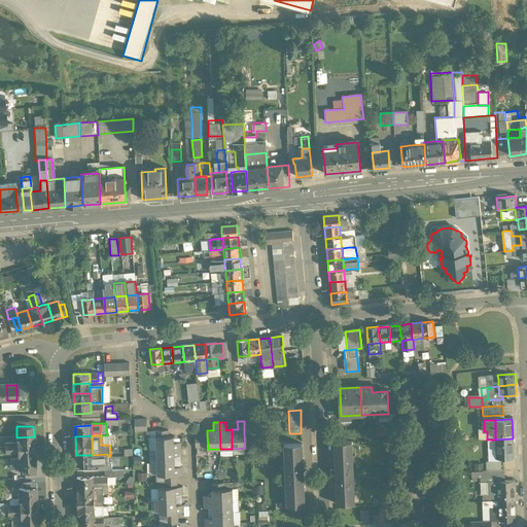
[(34,436),(16,437),(16,443),(16,448),(34,448),(34,436)]
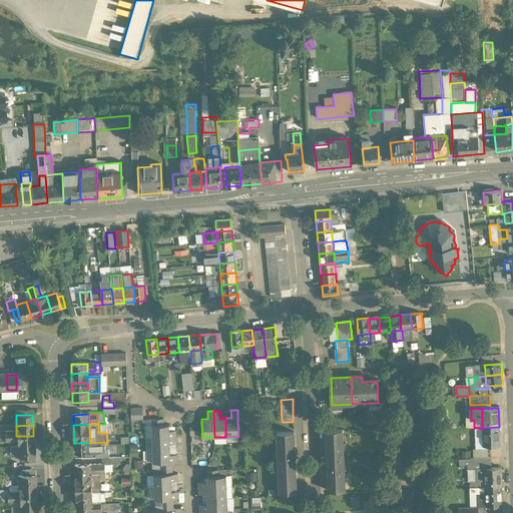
[(163,425),(151,426),(152,438),(176,437),(176,430),(169,431),(168,425),(163,425)]
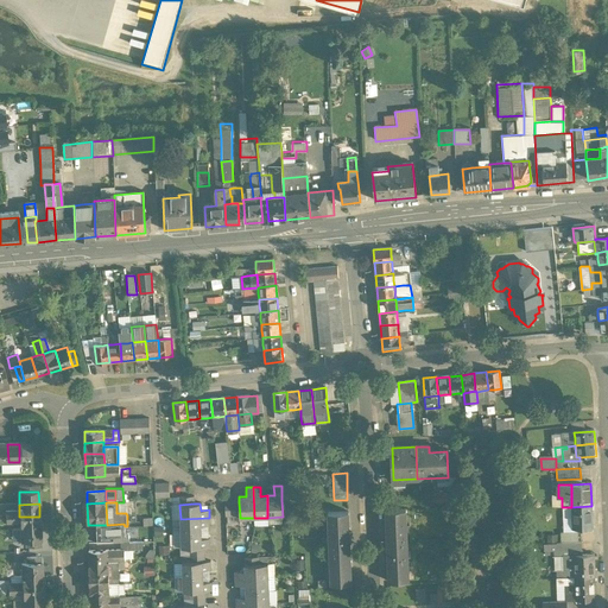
[(591,506),(571,507),(572,530),(584,529),(593,529),(591,506)]
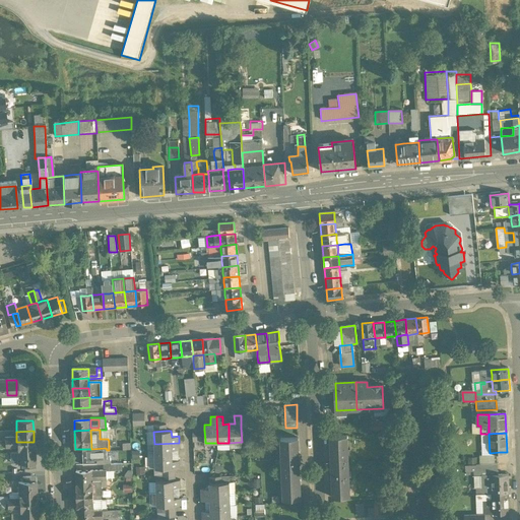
[(346,436),(329,437),(332,498),(349,497),(346,436)]
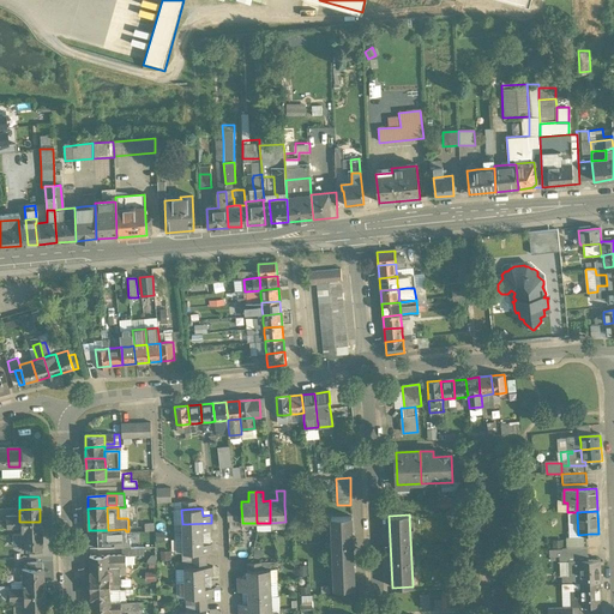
[(351,518),(331,518),(333,590),(354,590),(351,518)]
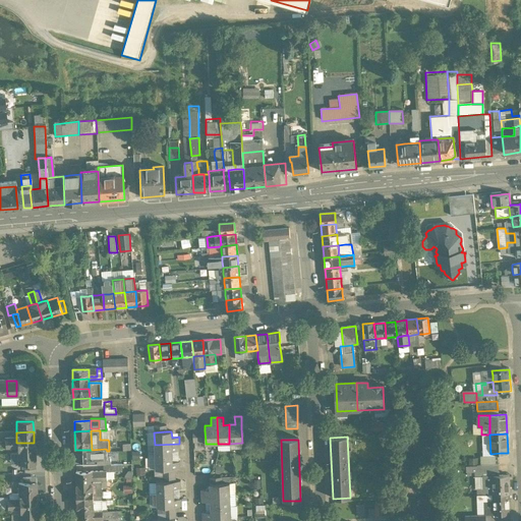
[(34,443),(16,443),(17,448),(17,454),(35,453),(34,443)]
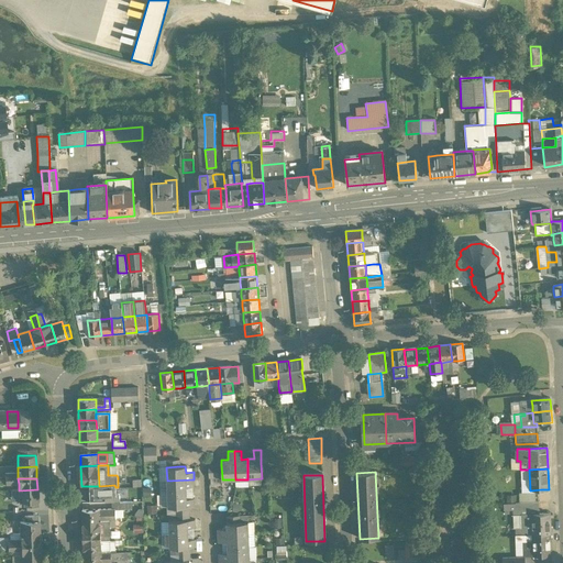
[(194,479),(167,481),(167,494),(186,493),(186,487),(194,487),(194,479)]
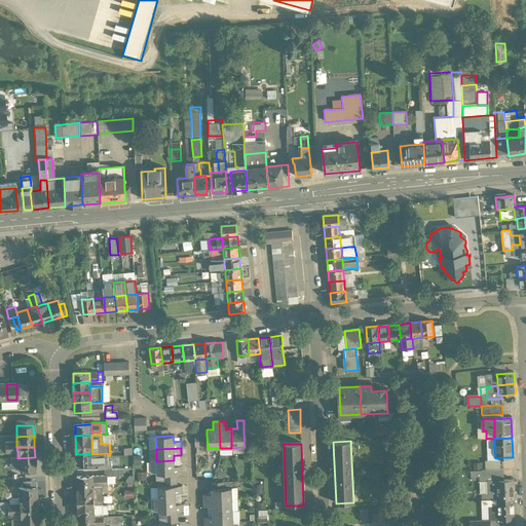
[(107,453),(92,454),(92,463),(106,463),(118,463),(118,455),(117,455),(110,455),(108,455),(107,453)]
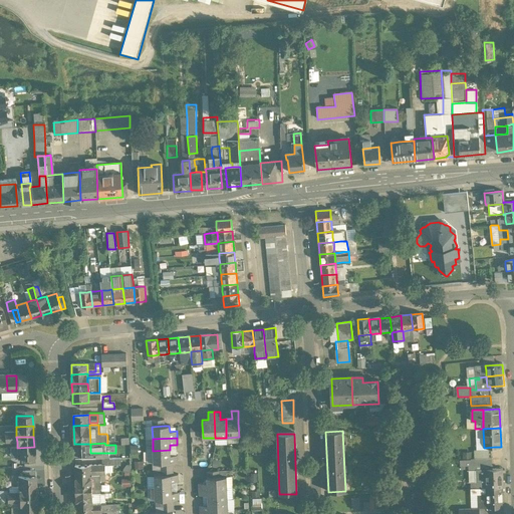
[(90,444),(74,444),(74,454),(90,453),(90,444)]
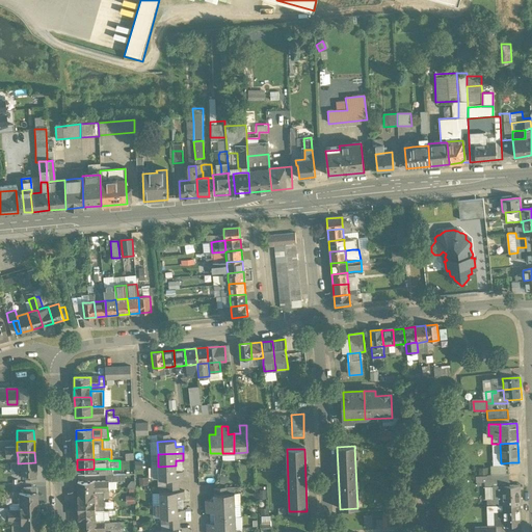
[(35,462),(18,463),(18,473),(18,474),(22,474),(35,474),(35,462)]
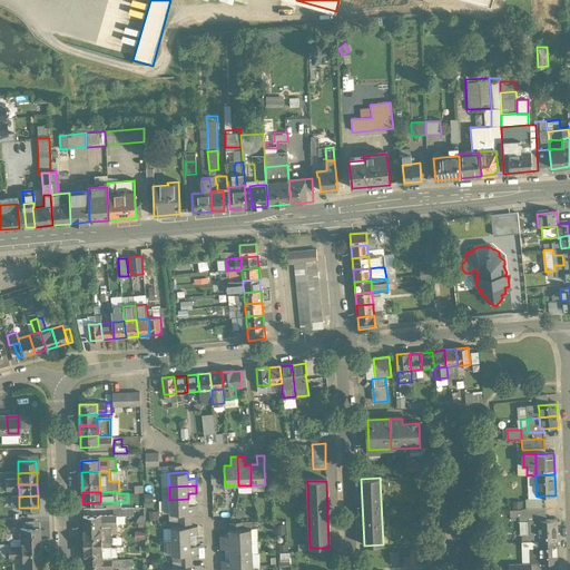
[(188,499),(169,500),(170,514),(178,513),(192,513),(197,513),(196,504),(188,504),(188,499)]
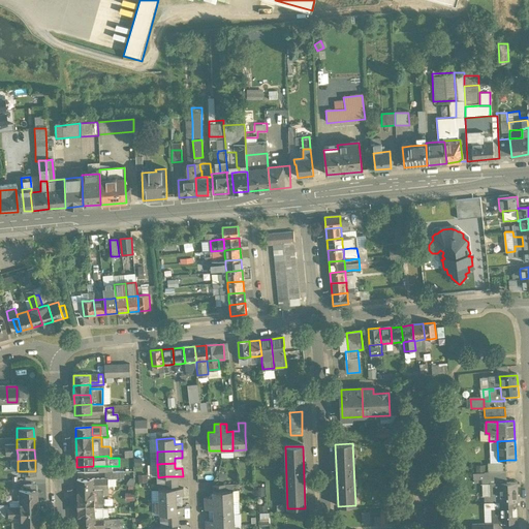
[(94,478),(78,479),(78,490),(94,489),(94,487),(94,478)]
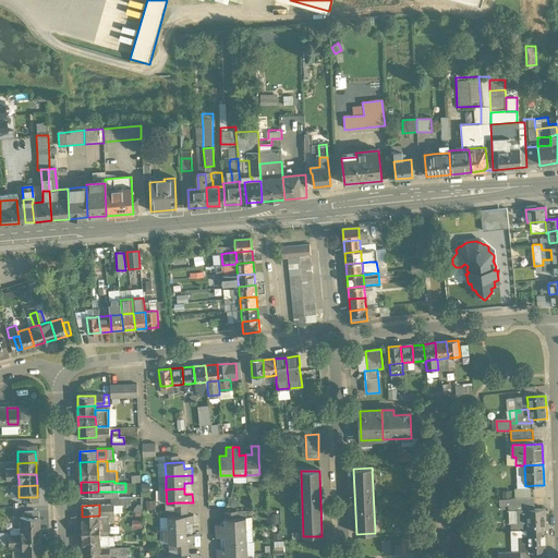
[(537,510),(526,510),(526,525),(526,531),(545,530),(545,509),(537,510)]
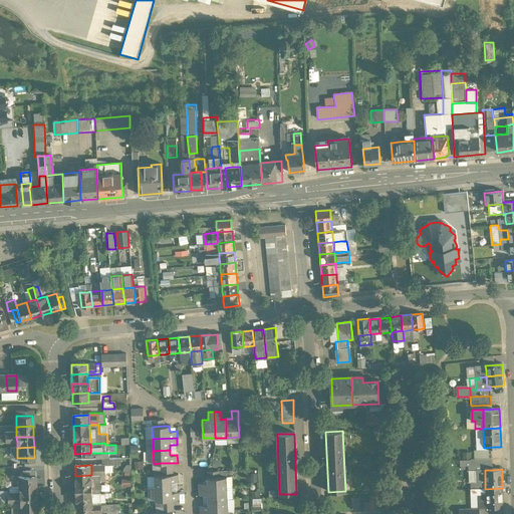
[(91,475),(75,476),(75,485),(91,485),(91,475)]
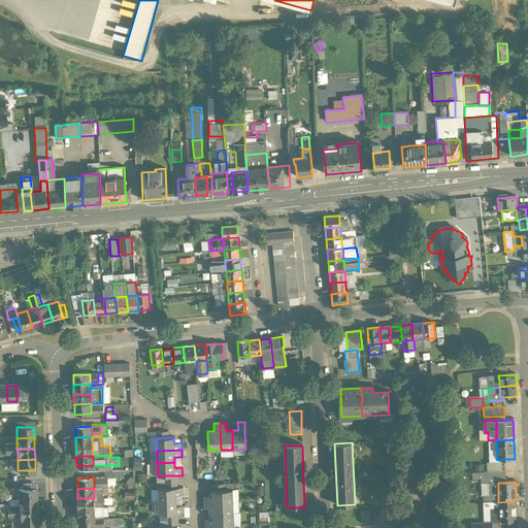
[(165,488),(158,489),(159,501),(176,500),(175,495),(183,495),(183,488),(165,488)]
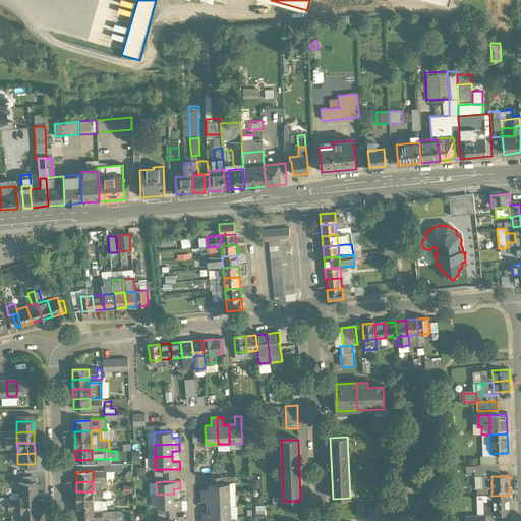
[(22,483),(18,483),(18,494),(18,495),(36,494),(36,482),(22,483)]
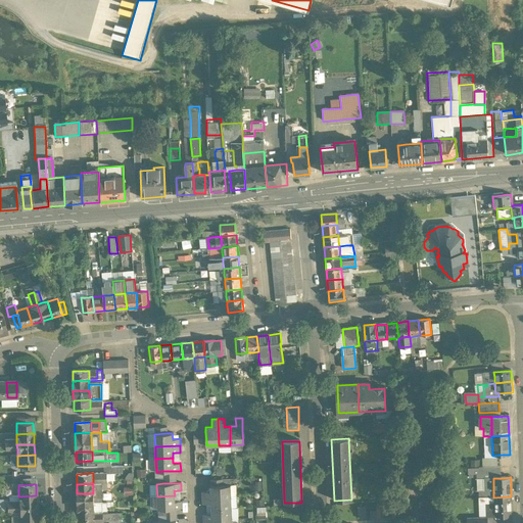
[(223,485),(210,485),(210,491),(202,492),(202,497),(231,496),(230,485),(223,485)]
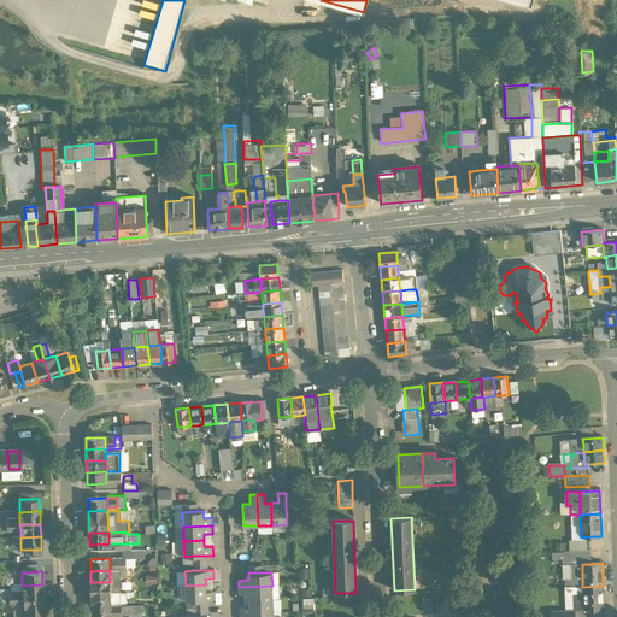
[(111,593),(110,582),(90,582),(92,594),(111,593)]
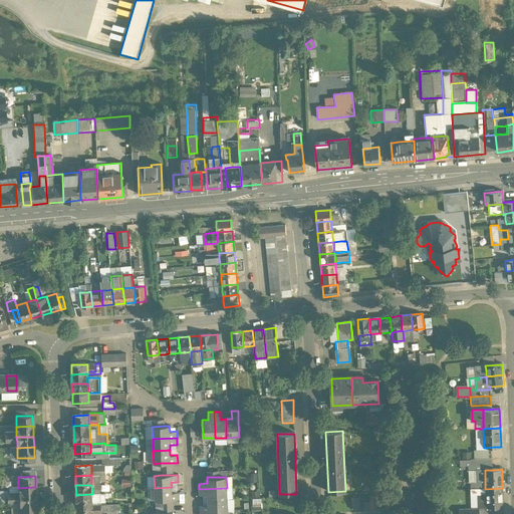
[(35,487),(18,488),(19,493),(19,498),(36,497),(35,487)]
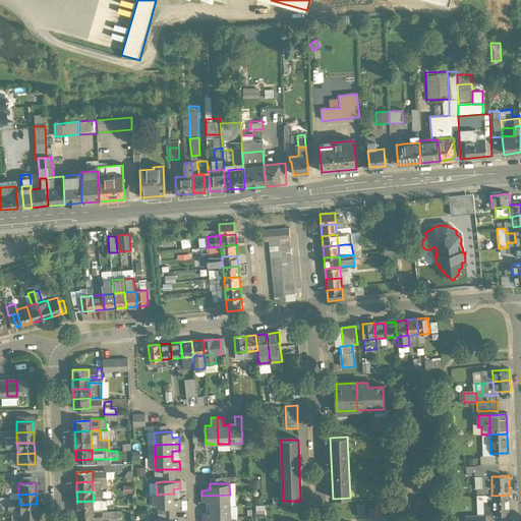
[(174,494),(157,495),(157,508),(163,508),(175,507),(181,507),(181,500),(174,500),(174,494)]
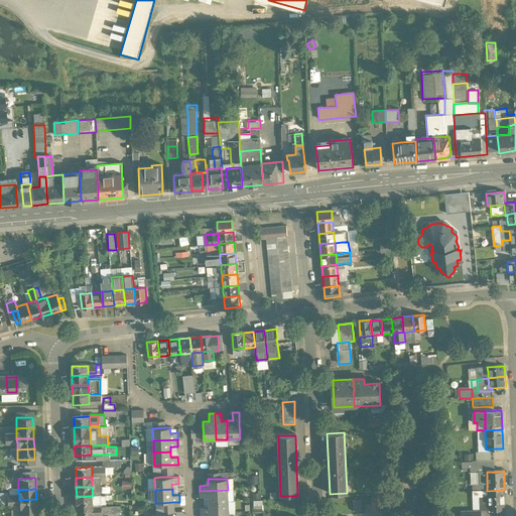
[(228,490),(200,491),(200,498),(209,497),(209,502),(228,501),(228,490)]
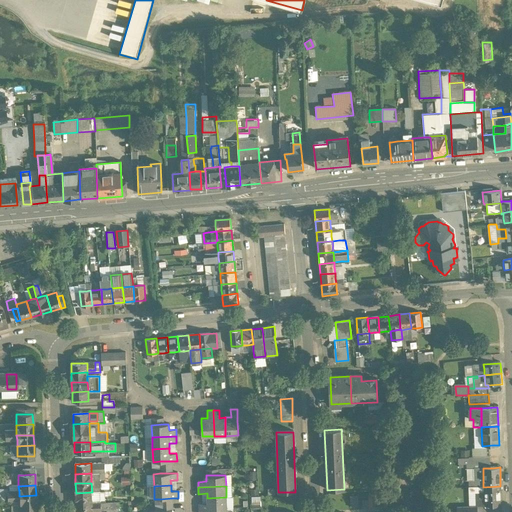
[(500,486),(483,487),(484,506),(501,505),(500,486)]
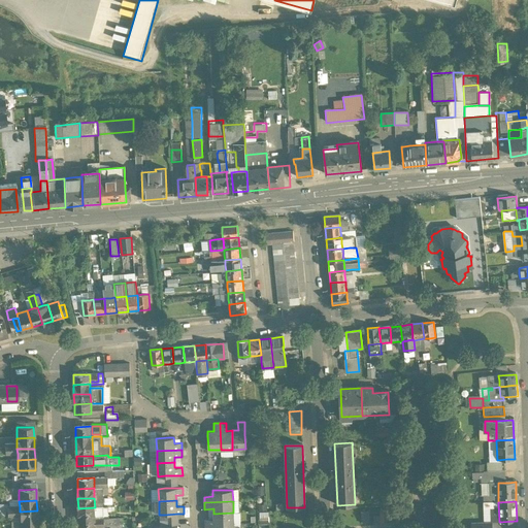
[(492,502),(484,502),(484,508),(490,508),(491,522),(499,522),(498,502),(492,502)]
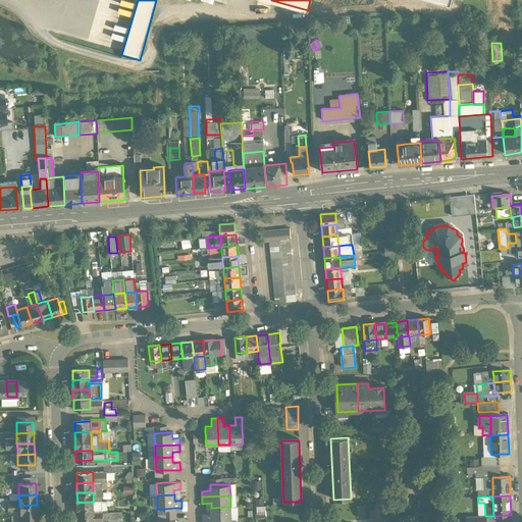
[(271,501),(271,509),(279,509),(280,501),(271,501)]
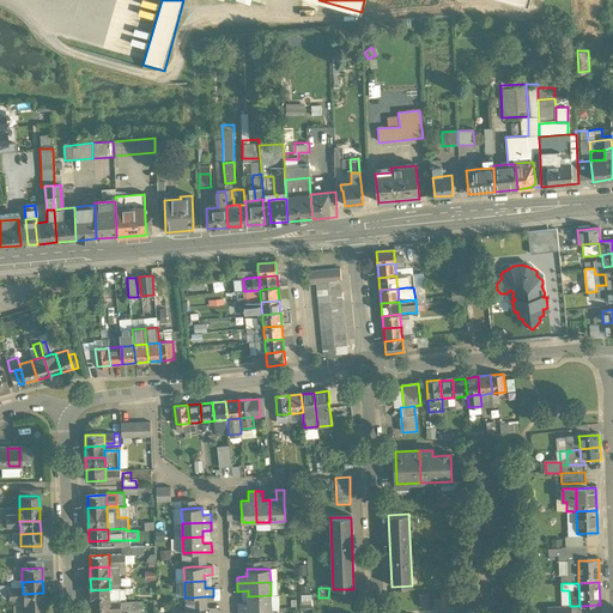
[(110,589),(91,590),(91,601),(110,600),(110,589)]
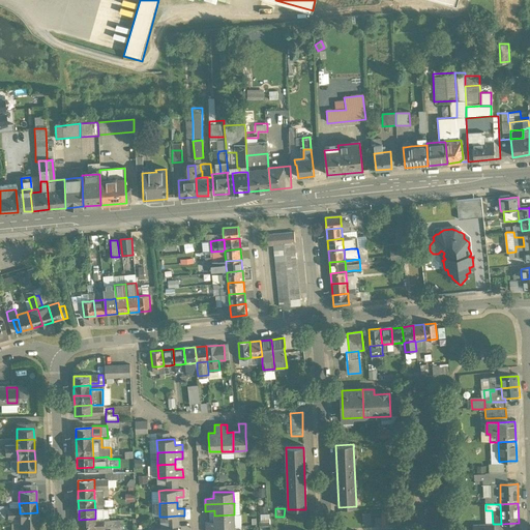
[(37,512),(20,513),(20,519),(20,524),(37,524),(37,512)]
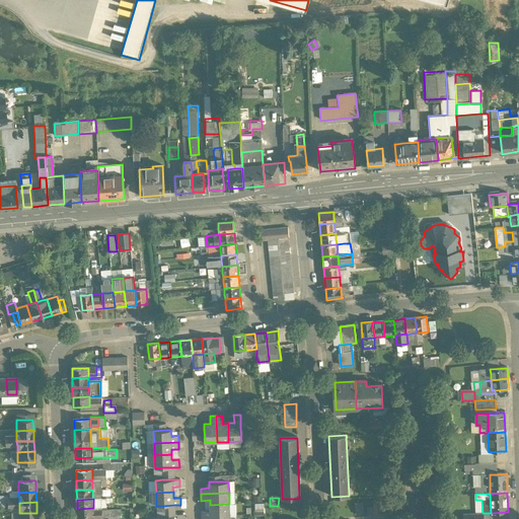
[(229,504),(210,505),(210,510),(201,511),(202,517),(230,516),(229,504)]
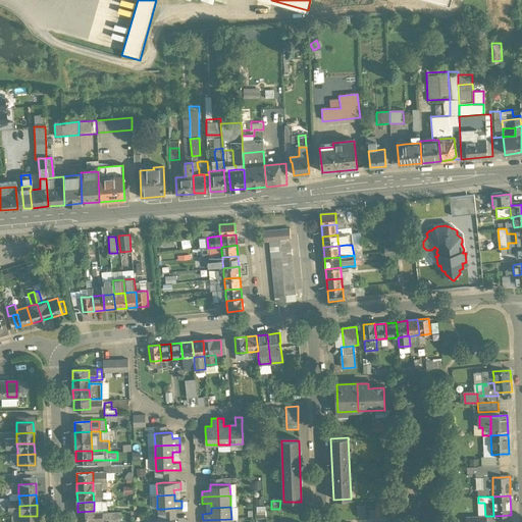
[(356,508),(356,518),(364,518),(364,508),(356,508)]
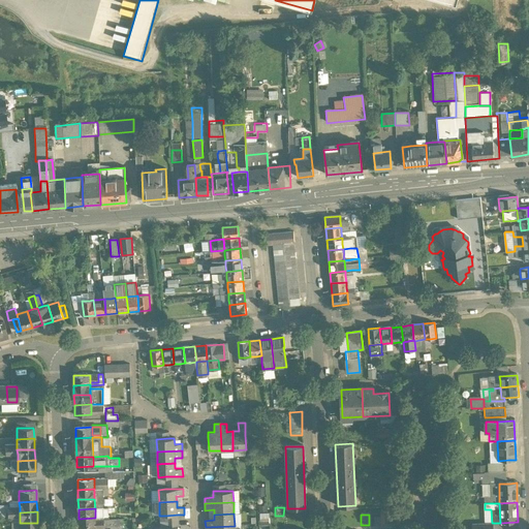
[(95,518),(79,519),(79,528),(95,528),(95,521),(95,518)]
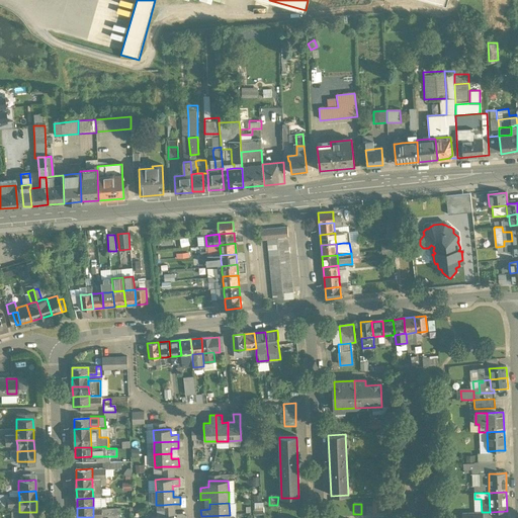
[(286,508),(285,517),(294,517),(294,508),(286,508)]
